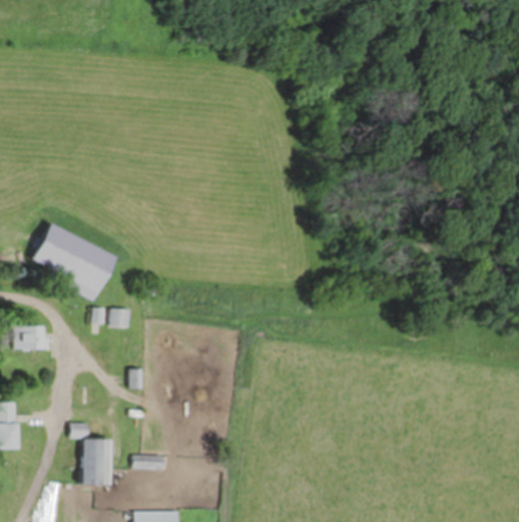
[(105,308),(93,308),(93,323),(105,323),(105,308)]
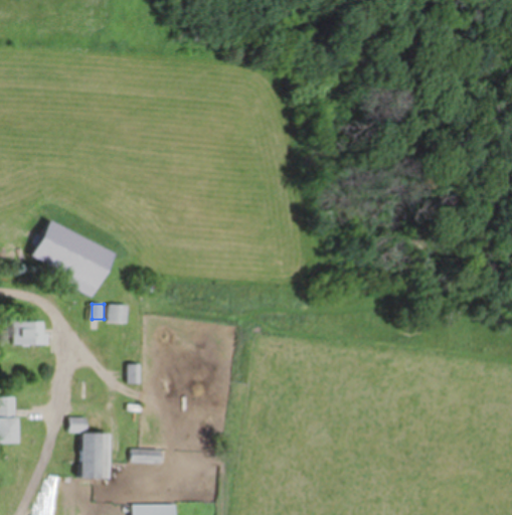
[(129,322),(129,305),(109,305),(109,322),(129,322)]
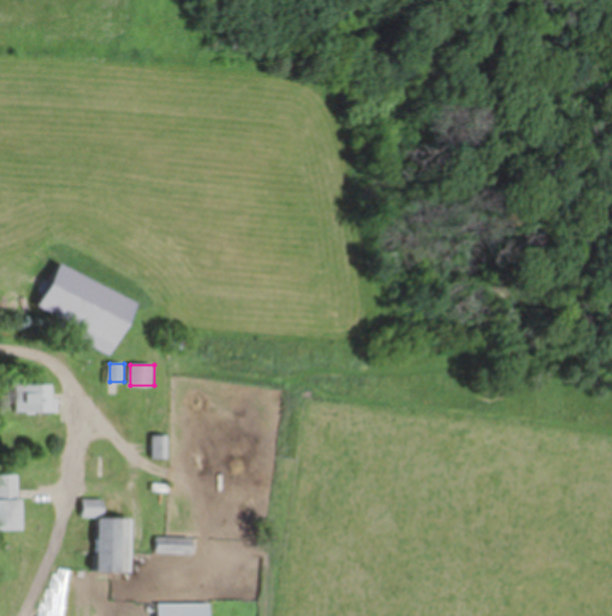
[(51,385),(15,385),(15,413),(60,413),(60,398),(51,398),(51,385)]
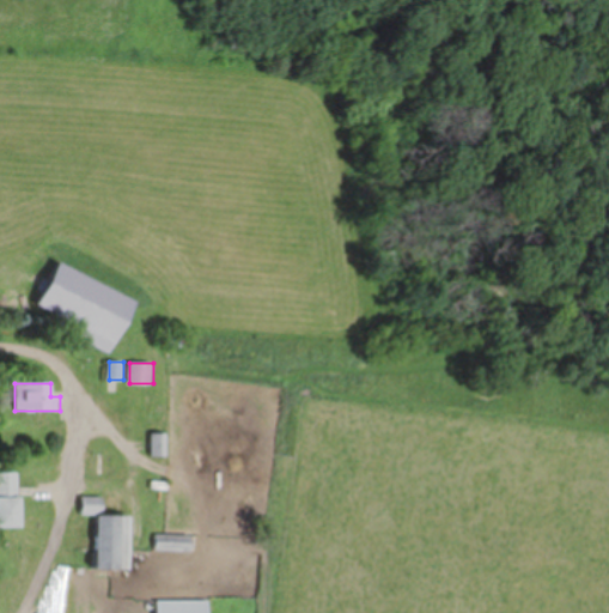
[(152,456),(165,456),(165,435),(152,435),(152,456)]
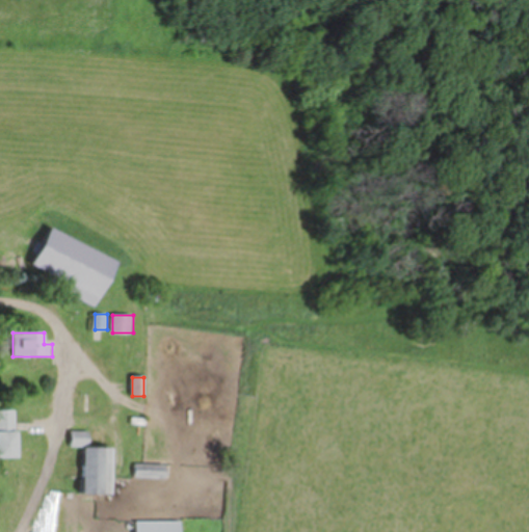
[(111,446),(88,446),(89,430),(71,430),(70,446),(82,447),(81,494),(110,494),(111,446)]
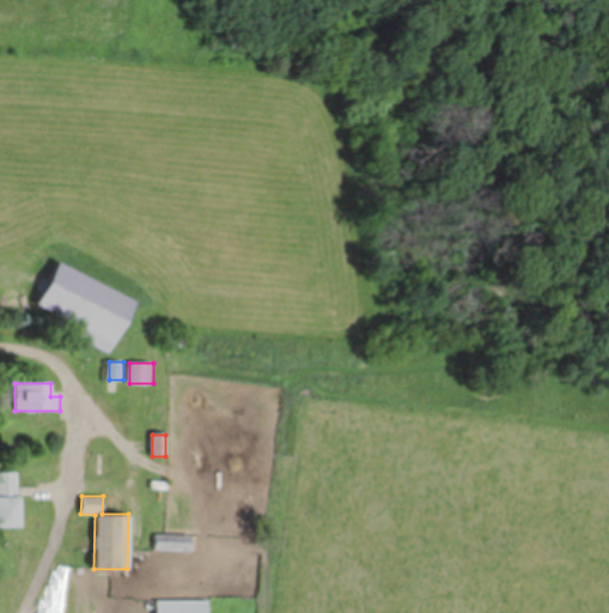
[(157,550),(194,551),(194,535),(157,534),(157,550)]
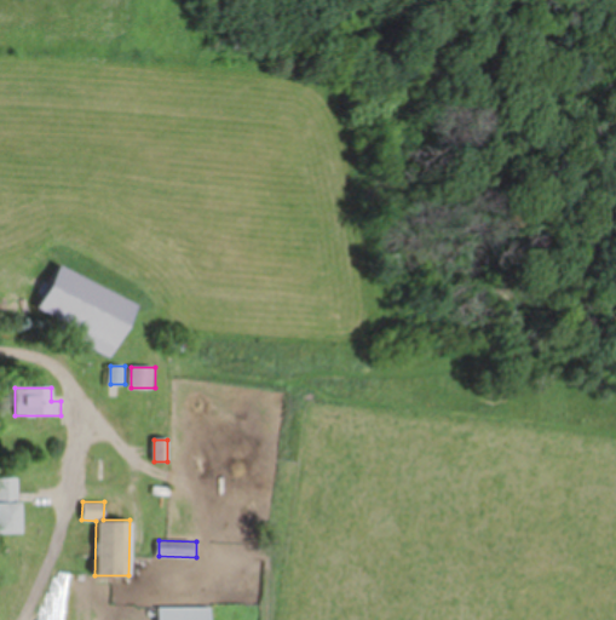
[(214,619),(214,608),(161,608),(161,619),(214,619)]
